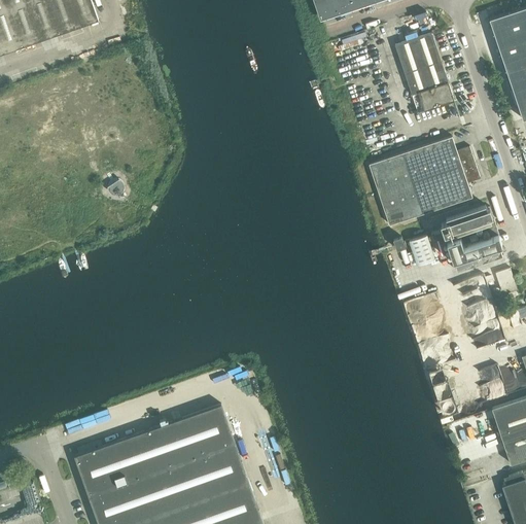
[(0,57),(98,23),(90,0),(0,0),(0,57)]
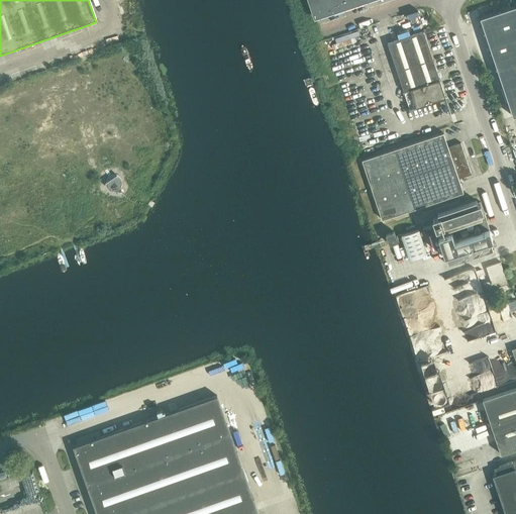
[(307,0),(314,19),(370,0),(307,0)]
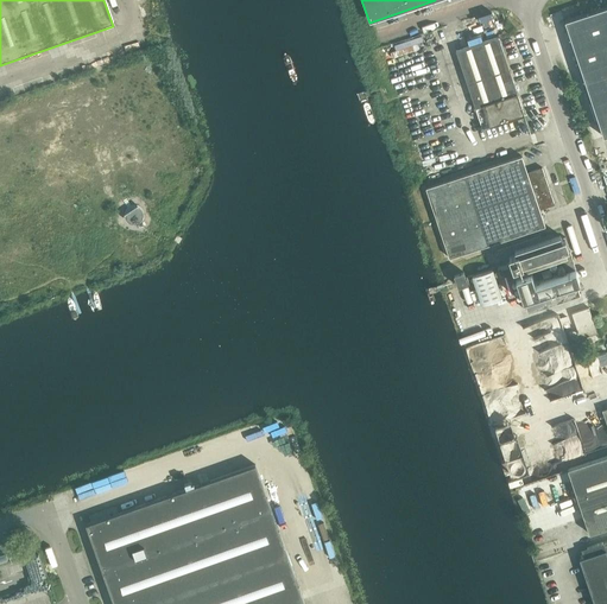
[(606,8),(564,24),(604,140),(606,138),(606,8)]
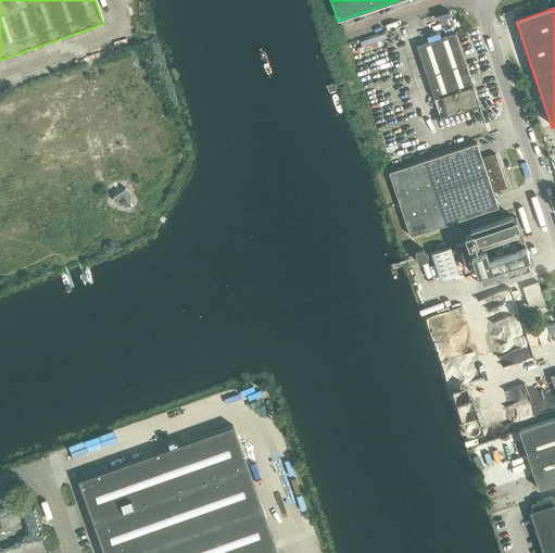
[(416,49),(440,122),(479,109),(455,36),(416,49)]
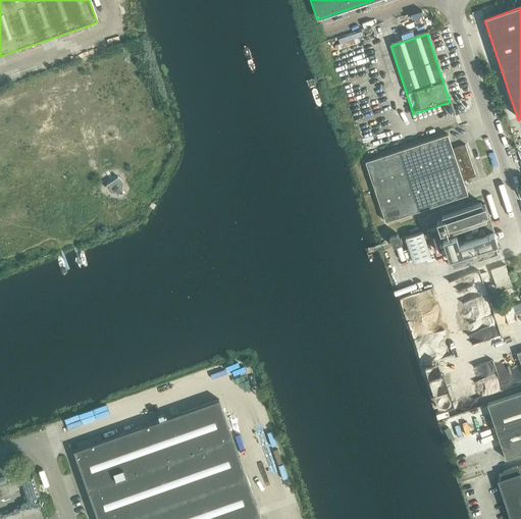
[(463,183),(475,178),(464,147),(452,151),(448,137),(365,164),(385,224),(467,197),(463,183)]
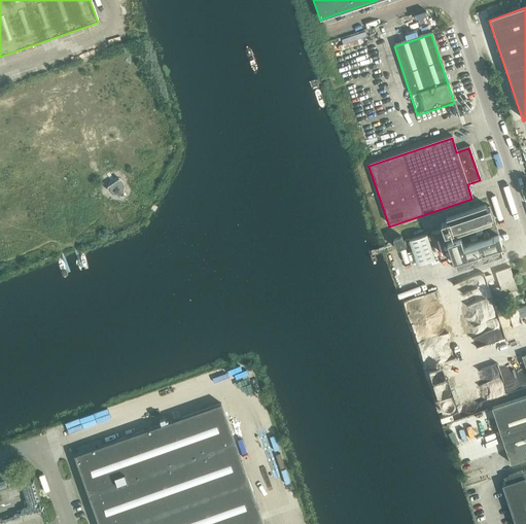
[(485,207),(446,220),(447,223),(441,225),(444,236),(450,234),(451,237),(486,224),(490,237),(498,235),(489,208),(486,209),(485,207)]
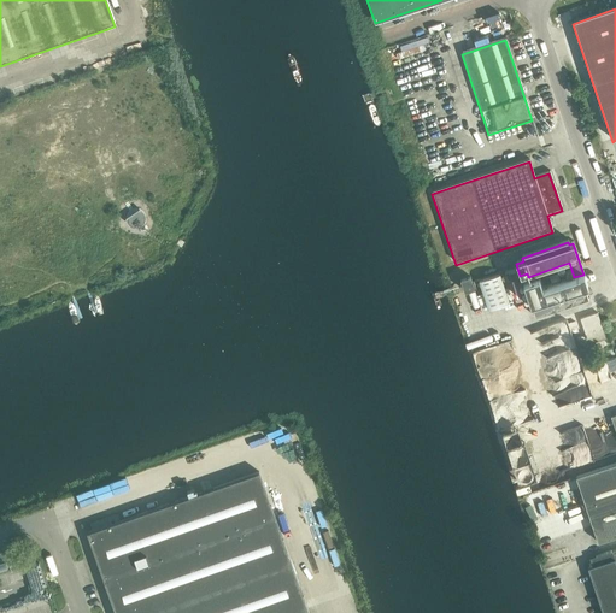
[(515,271),(504,275),(506,282),(517,278),(515,271)]
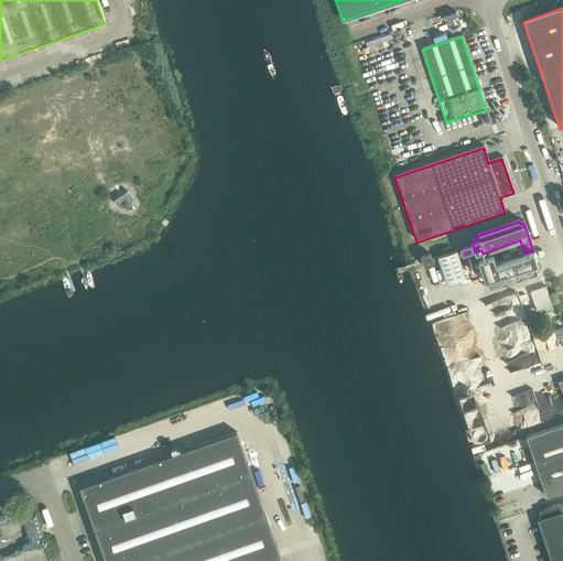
[(482,250),(476,252),(478,259),(489,292),(538,277),(533,263),(537,262),(533,251),(496,265),(493,255),(491,251),(483,254),(482,250)]
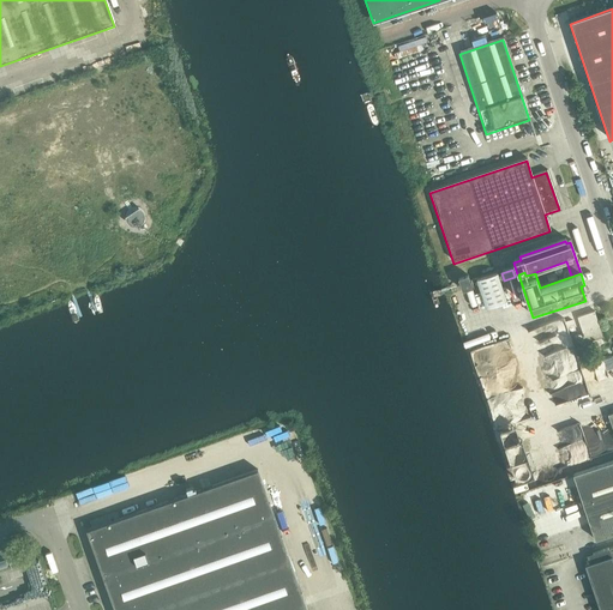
[(497,276),(476,282),(486,310),(506,305),(497,276)]
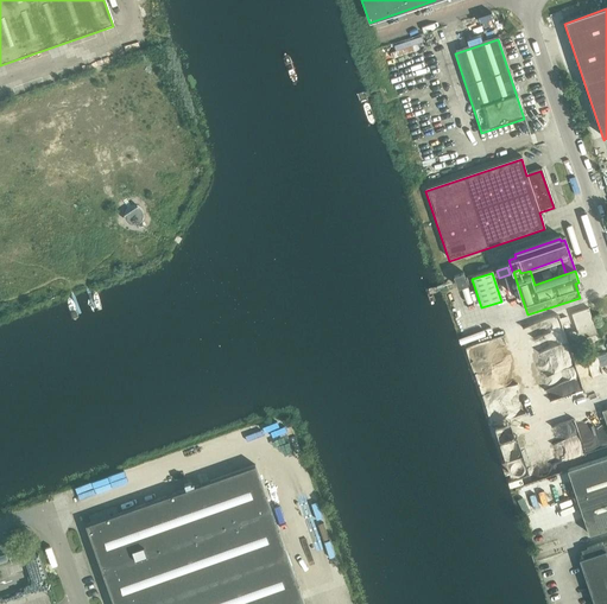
[(463,275),(454,278),(457,290),(467,287),(463,275)]
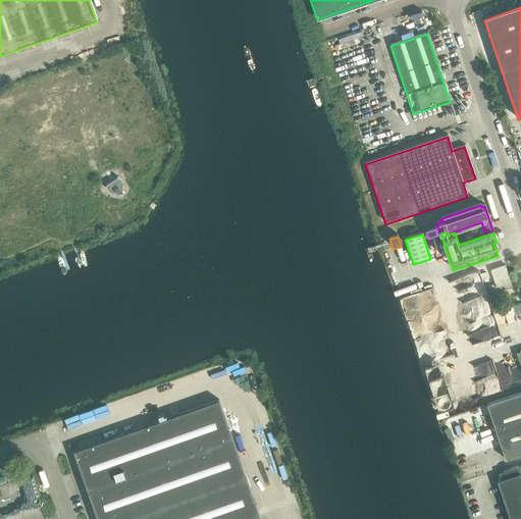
[(487,289),(492,303),(500,301),(498,294),(505,291),(504,289),(511,287),(505,267),(489,272),(495,287),(487,289)]
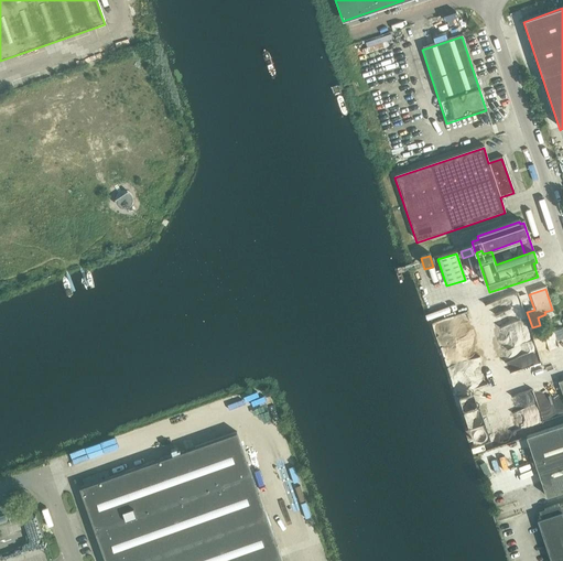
[(562,425),(526,439),(547,499),(562,493),(562,425)]
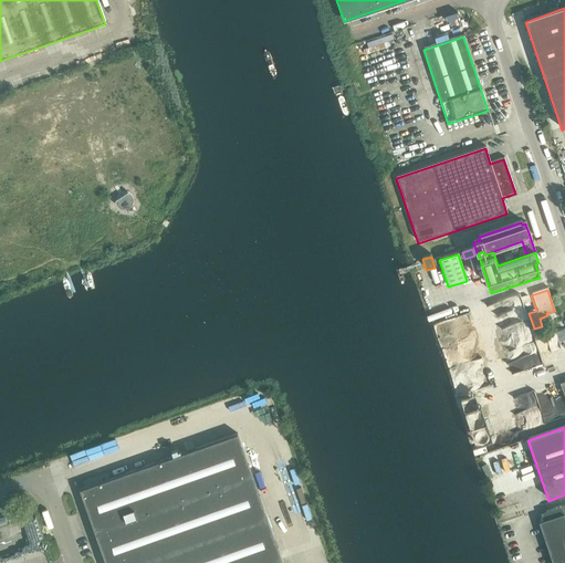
[(111,481),(110,481),(84,490),(80,491),(104,562),(281,562),(261,504),(255,489),(237,436),(111,481)]
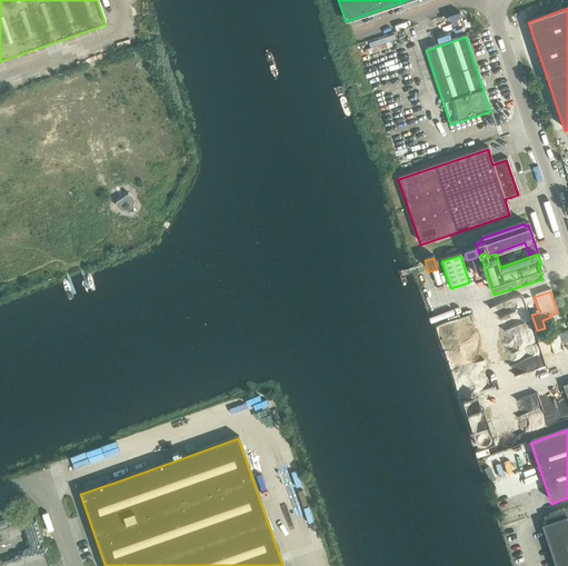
[(541,527),(554,565),(567,565),(567,509),(549,516),(551,524),(541,527)]
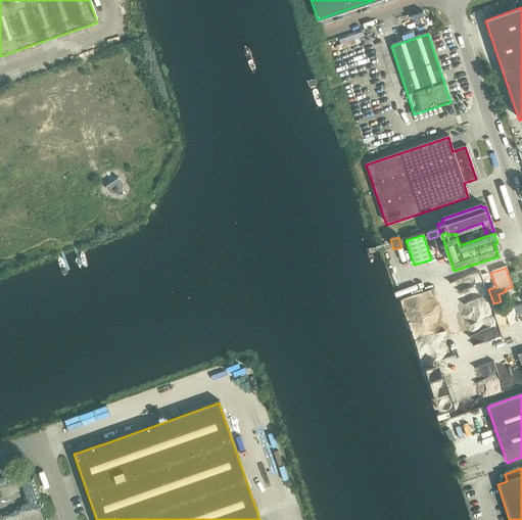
[(6,470),(0,472),(0,486),(11,482),(6,470)]
